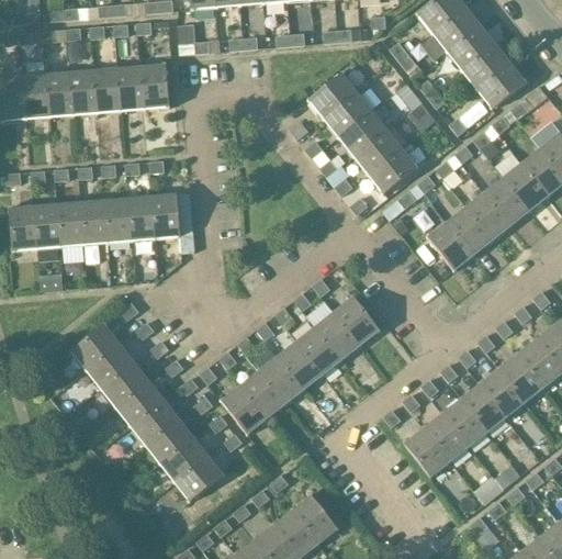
[(190,0),(191,10),(215,8),(214,0),(190,0)]
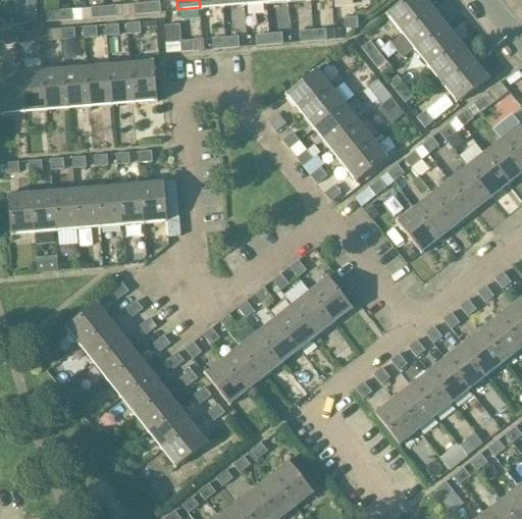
[(404,0),(386,14),(401,33),(431,8),(424,0),(404,0)]
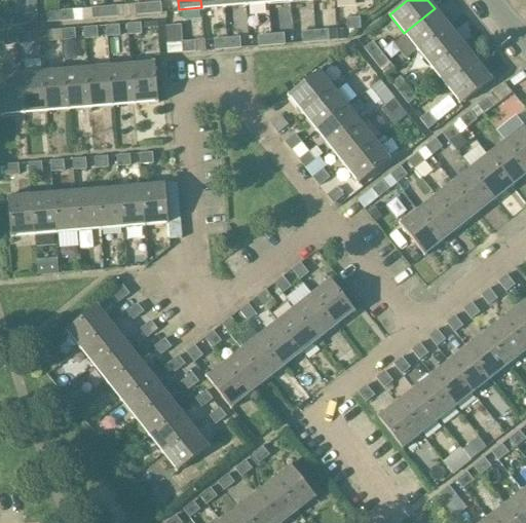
[(160,1),(148,2),(149,12),(162,11),(160,1)]
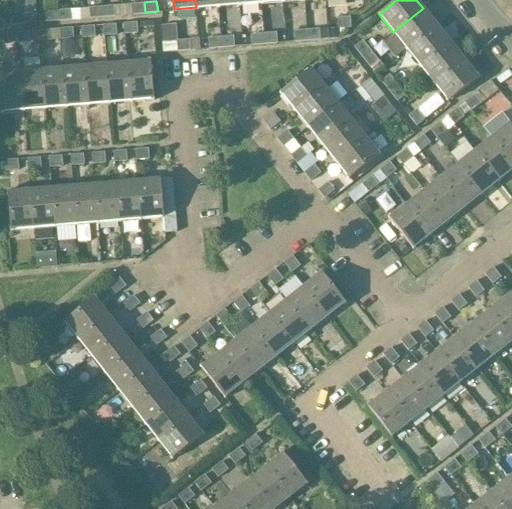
[(131,3),(131,13),(145,12),(144,2),(131,3)]
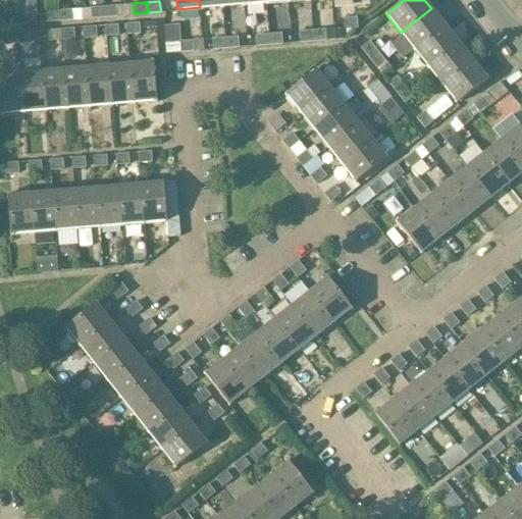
[(117,15),(116,4),(103,5),(104,16),(117,15)]
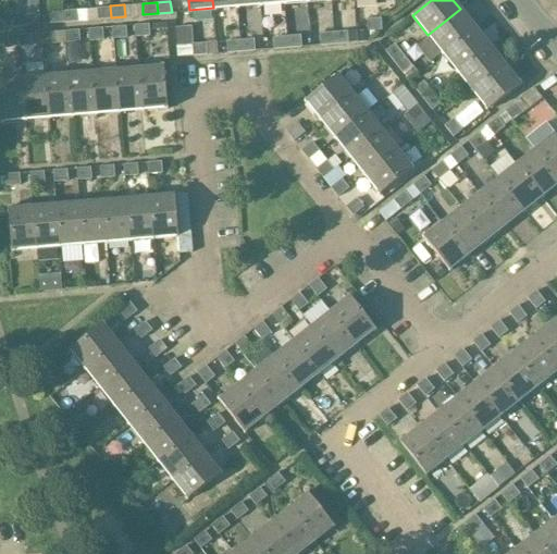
[(96,7),(97,19),(111,17),(110,5),(96,7)]
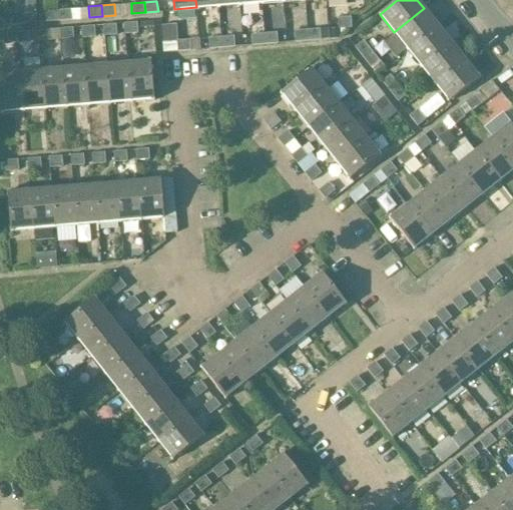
[(72,18),(71,8),(58,9),(59,19),(72,18)]
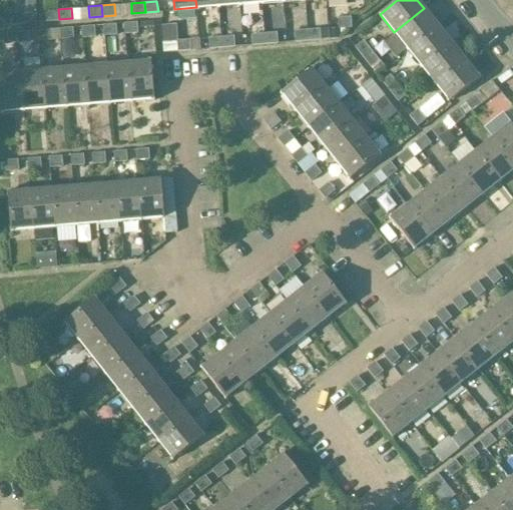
[(424,8),(394,32),(407,49),(437,25),(424,8)]
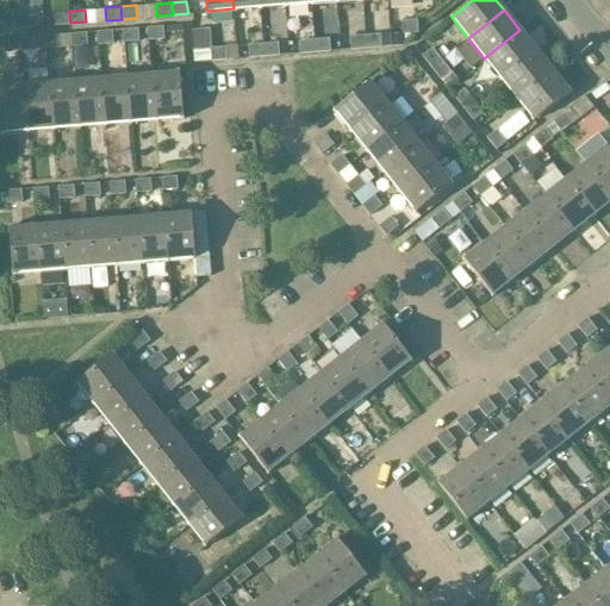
[(54,12),(55,25),(70,23),(69,11),(54,12)]
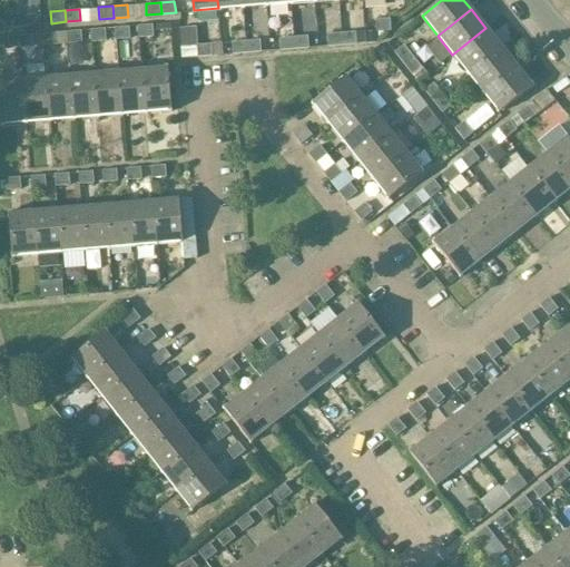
[(32,25),(31,12),(17,13),(18,26),(32,25)]
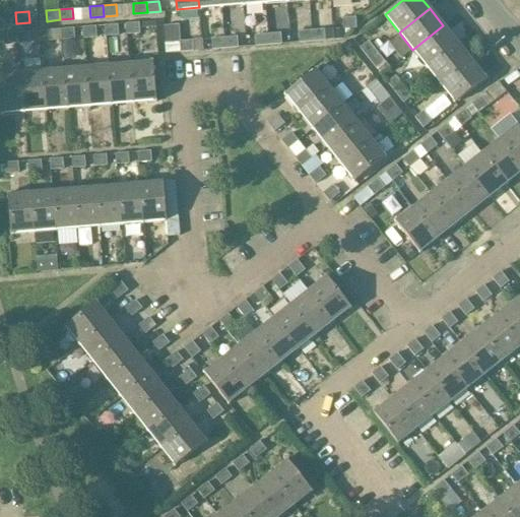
[(2,14),(3,24),(16,23),(15,12),(2,14)]
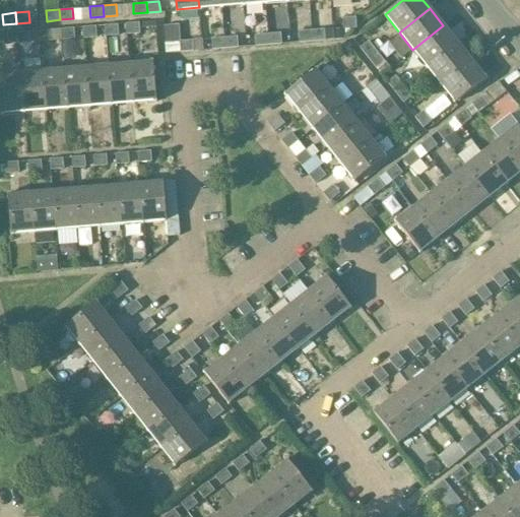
[(140,33),(139,21),(126,22),(126,34),(140,33)]
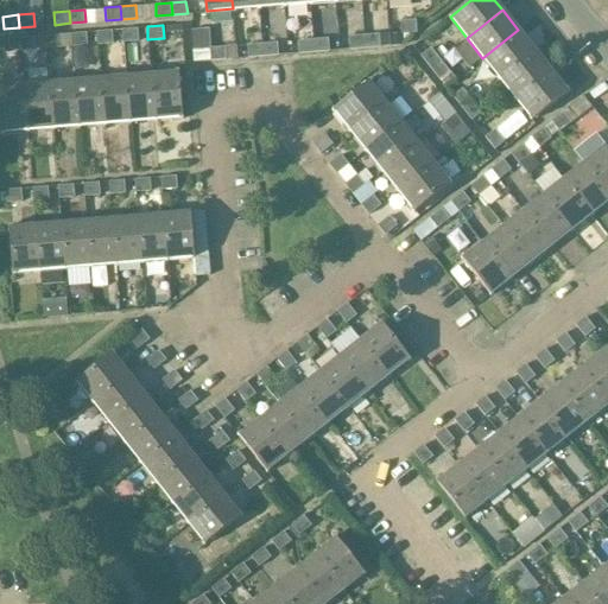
[(139,39),(138,27),(122,29),(122,42),(139,39)]
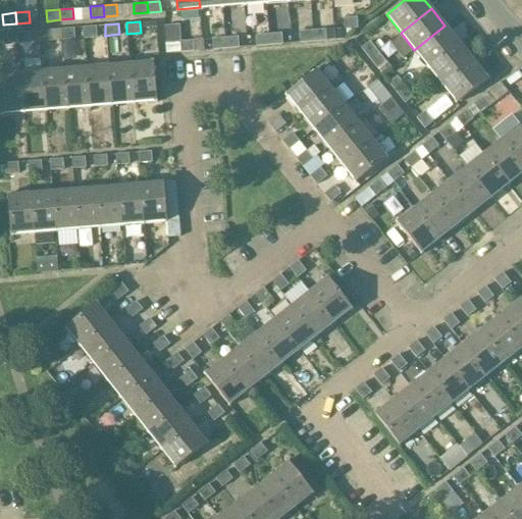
[(96,26),(83,27),(84,36),(84,38),(85,37),(97,36),(96,26)]
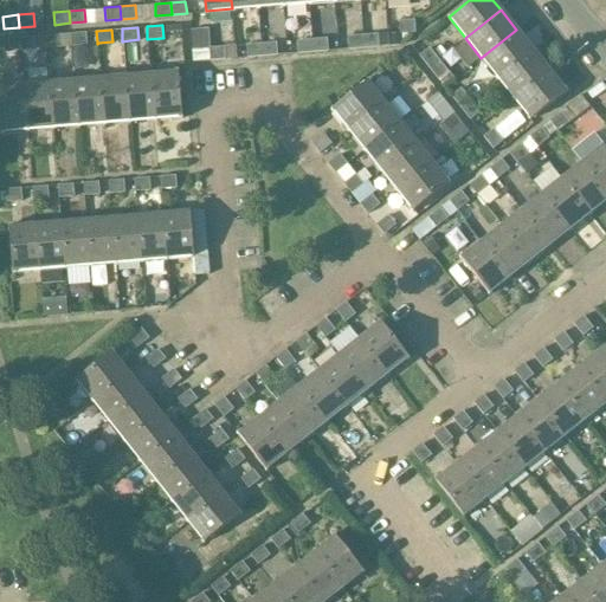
[(516,30),(481,58),(497,77),(533,50),(516,30)]
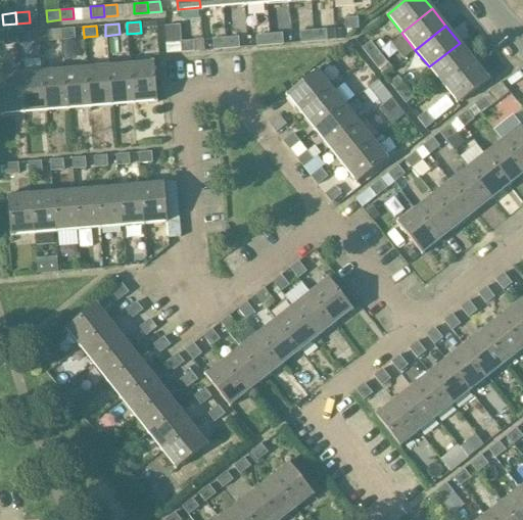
[(74,27),(61,28),(62,39),(75,38),(75,37),(74,27)]
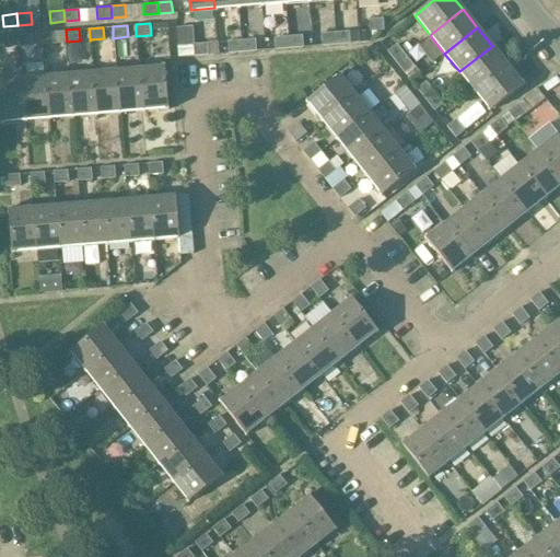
[(350,30),(336,31),(337,43),(350,42),(350,30)]
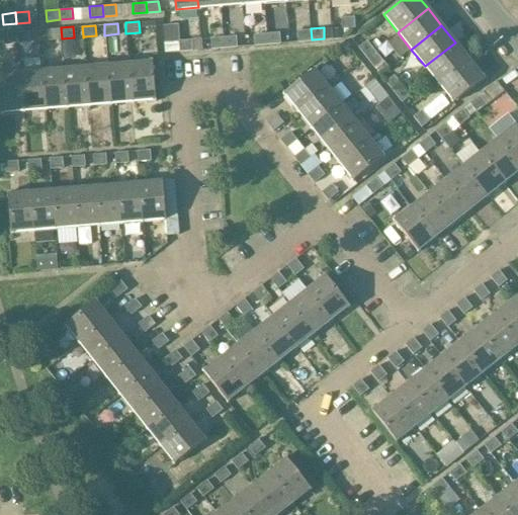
[(52,28),(38,29),(39,40),(53,39),(52,28)]
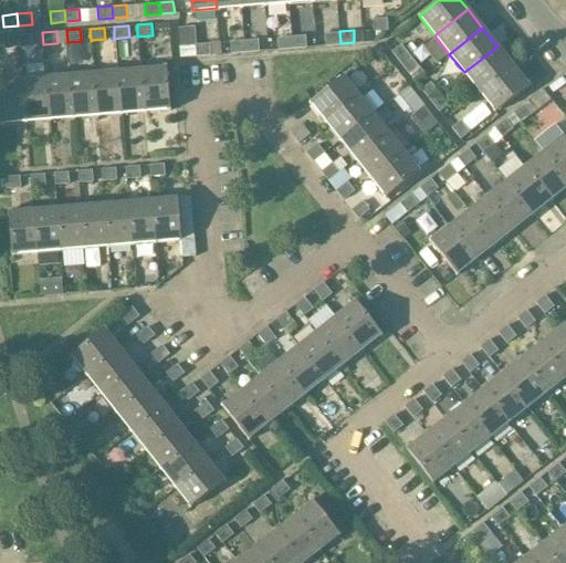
[(325,32),(325,43),(341,43),(339,31),(325,32)]
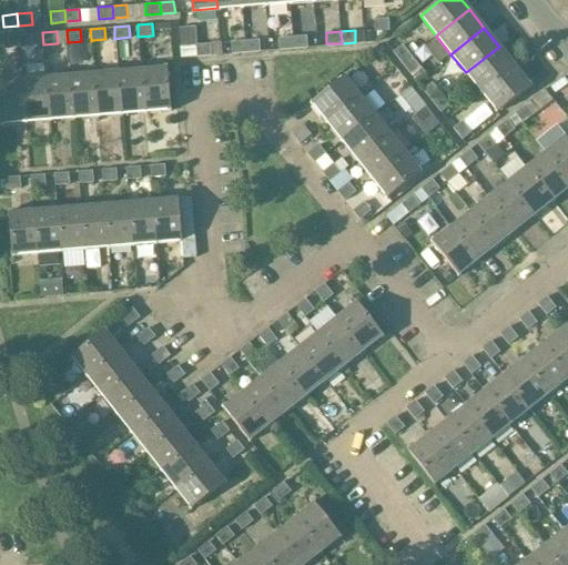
[(33,46),(32,33),(17,34),(18,47),(33,46)]
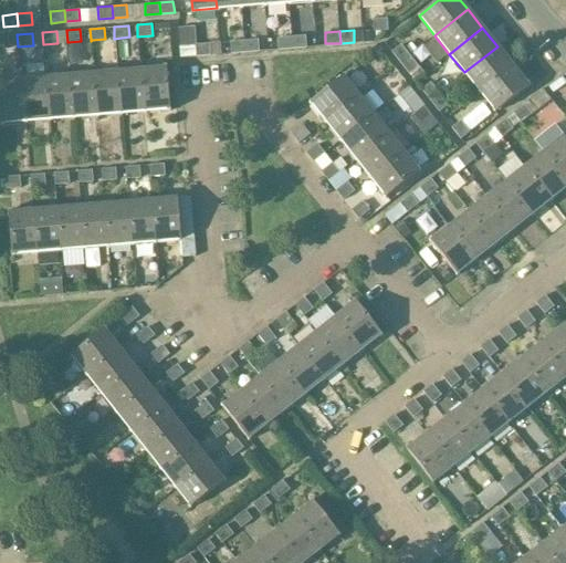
[(306,34),(291,35),(292,47),(307,45),(306,34)]
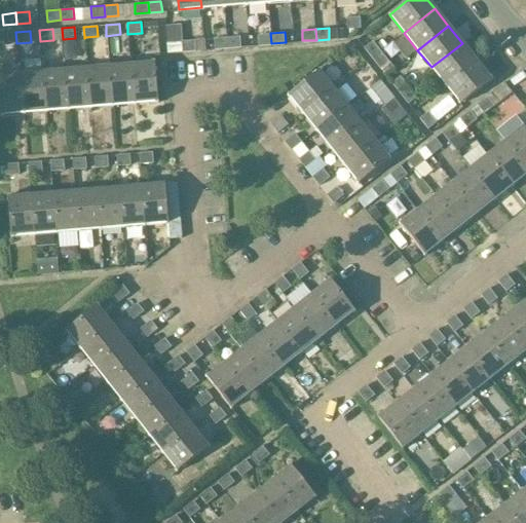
[(7,33),(0,33),(0,44),(8,44),(7,33)]
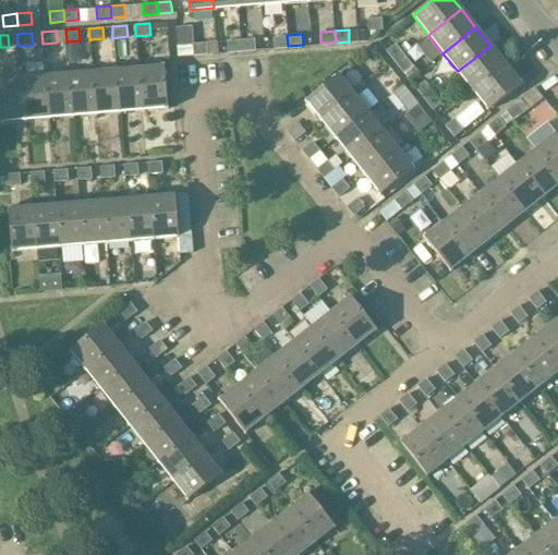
[(274,36),(275,48),(288,46),(287,35),(274,36)]
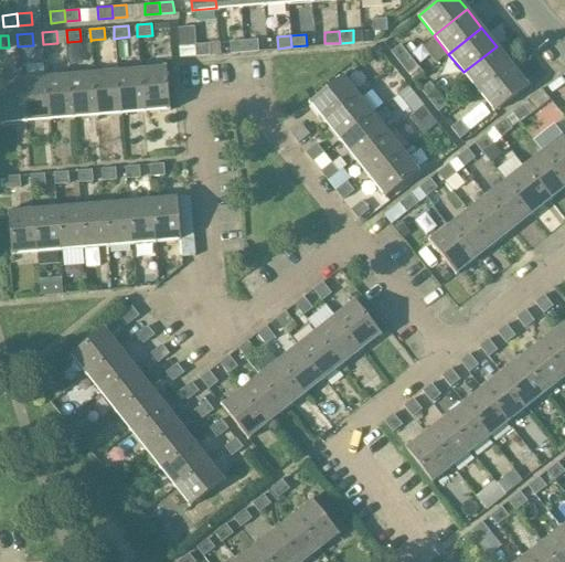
[(259,50),(258,38),(243,39),(244,51),(259,50)]
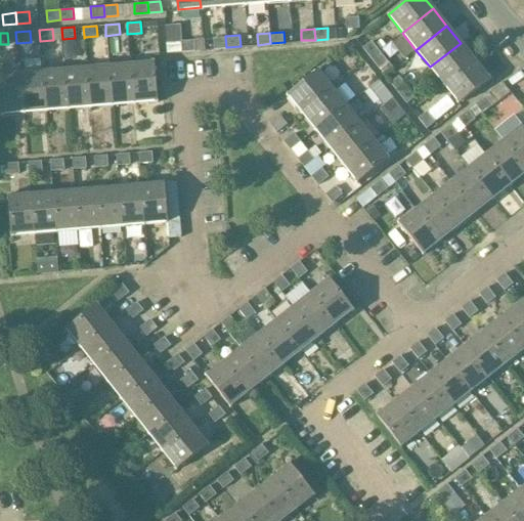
[(214,48),(226,47),(225,36),(213,37),(214,48)]
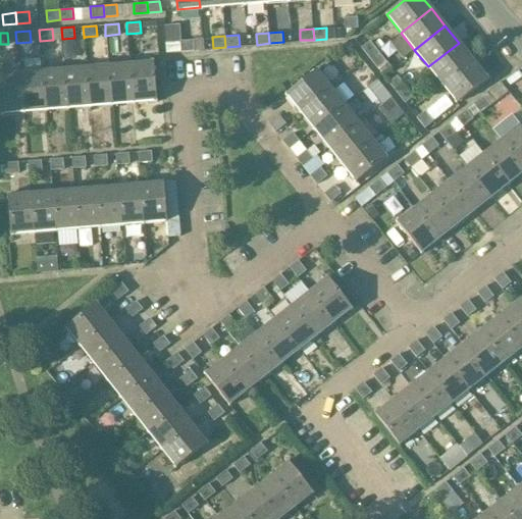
[(195,50),(193,39),(179,40),(180,50),(195,50)]
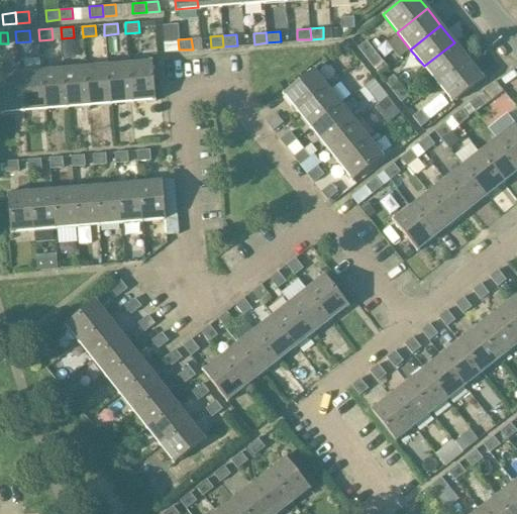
[(366,39),(357,45),(366,57),(375,49),(367,39),(366,39)]
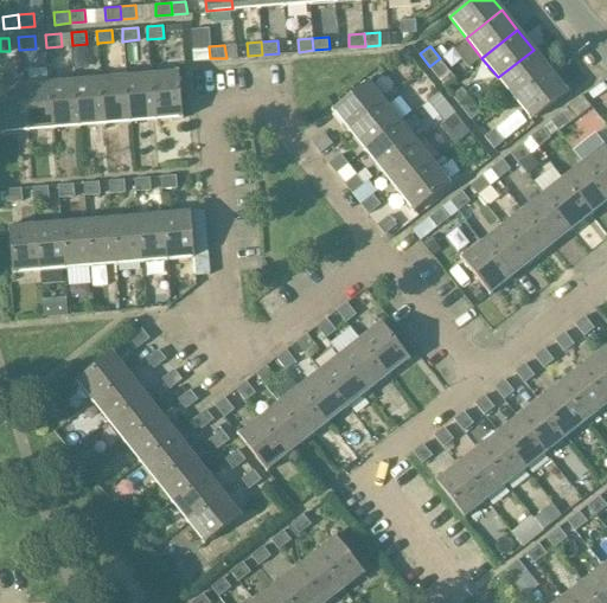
[(549,70),(534,50),(498,77),(513,98),(549,70)]
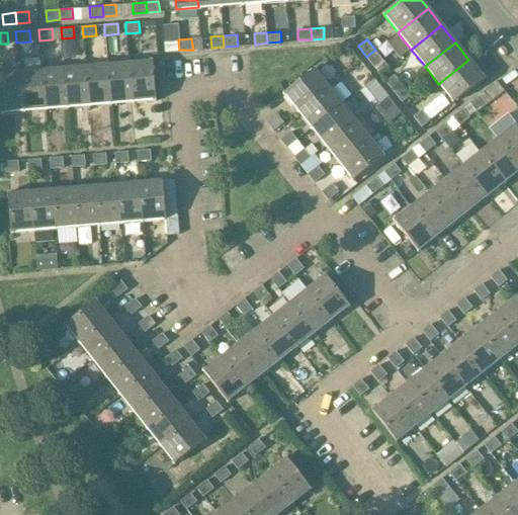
[(375,50),(366,57),(374,67),(383,60),(375,50)]
